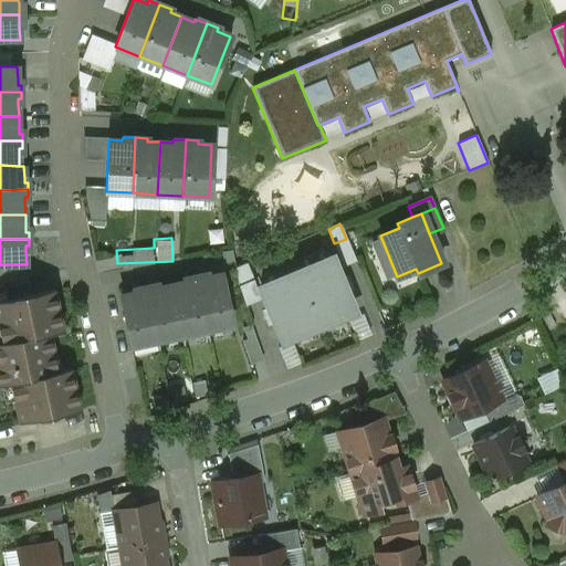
[(346,239),(334,243),(342,263),(354,258),(346,239)]
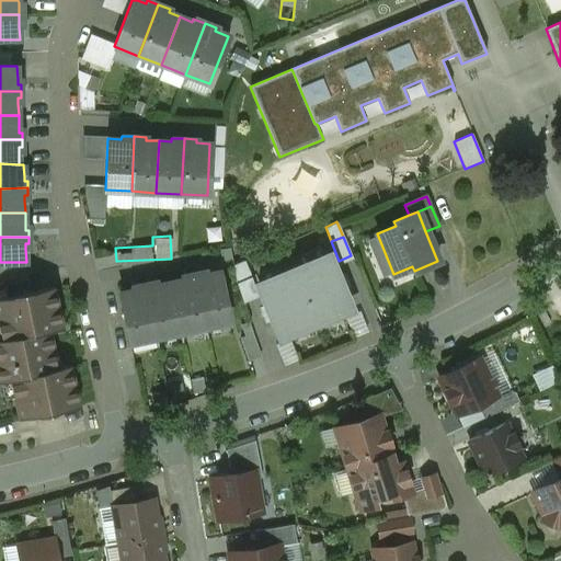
[(293,272),(313,322),(338,312),(336,309),(347,305),(327,254),(302,265),(304,267),(293,272)]
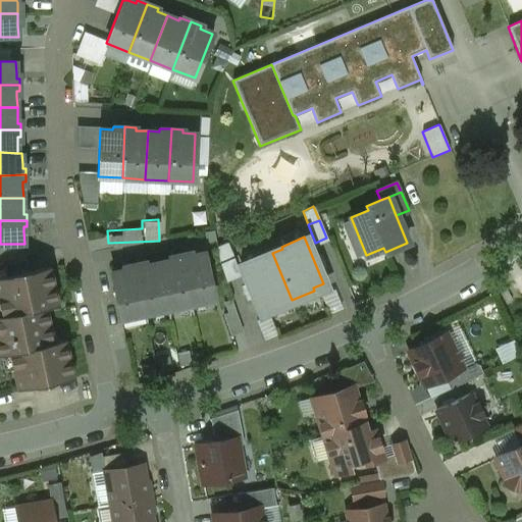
[(225,243),(216,247),(219,263),(231,258),(232,258),(225,243)]
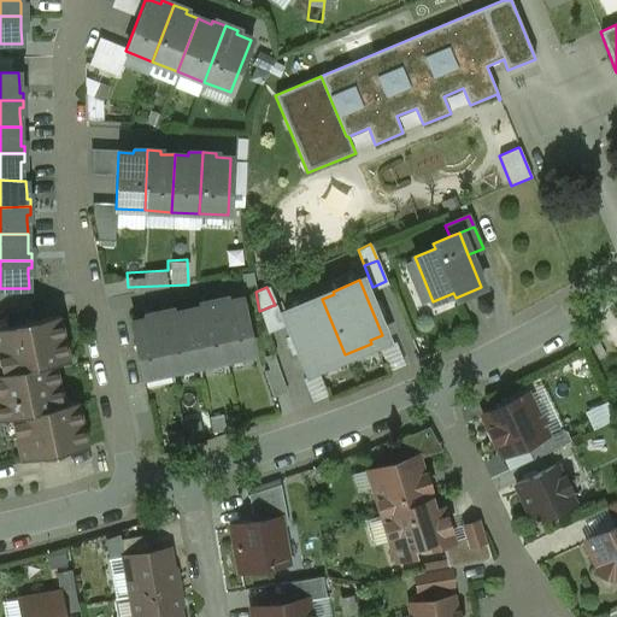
[(241,299),(225,301),(225,298),(212,300),(224,360),(252,354),(241,299)]
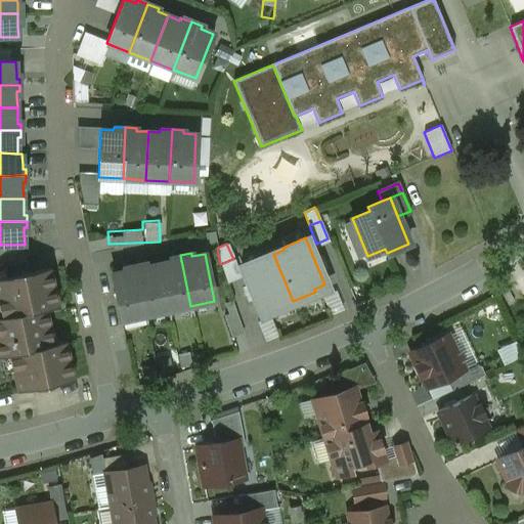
[(271,310),(293,301),(273,254),(264,258),(263,255),(241,265),(259,312),(269,308),(271,310)]
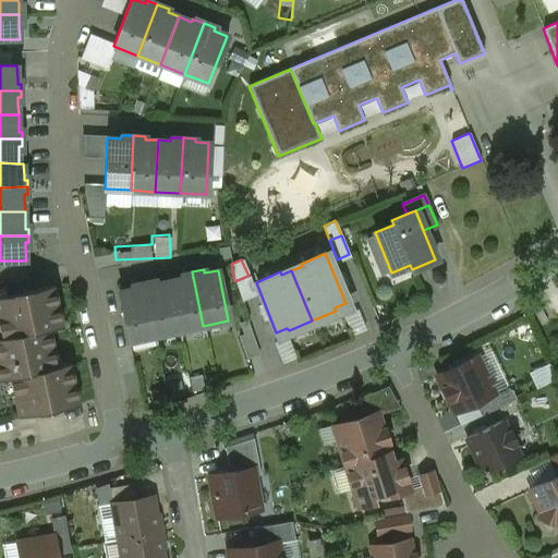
[(192,271),(180,275),(180,278),(168,280),(179,330),(203,326),(192,271)]
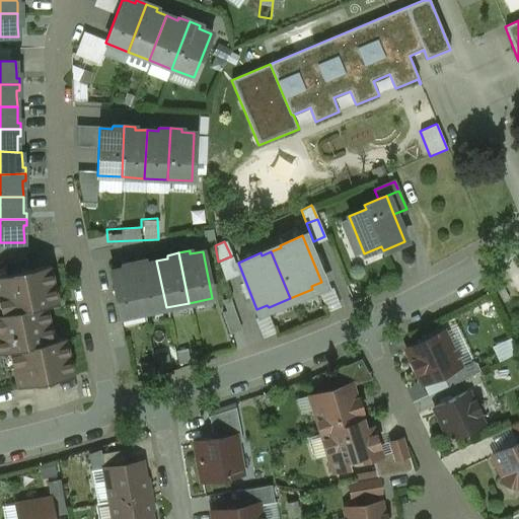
[(230,256),(218,262),(224,279),(237,274),(231,256),(230,256)]
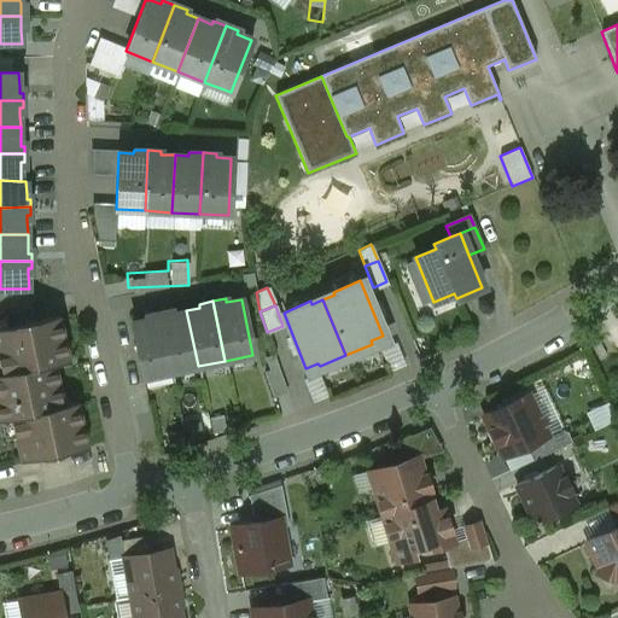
[(186,310),(173,314),(172,310),(158,313),(170,372),(198,366),(186,310)]
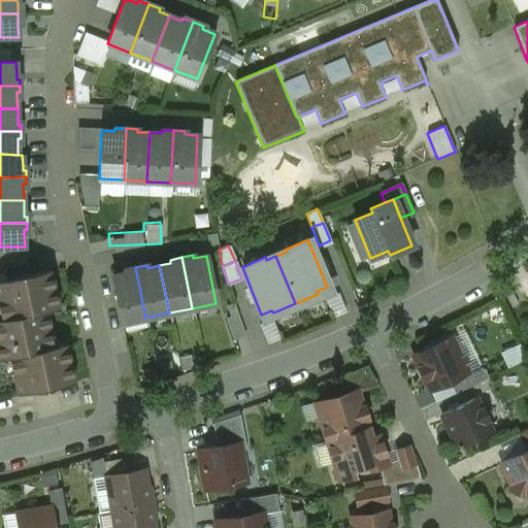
[(135,267),(124,269),(124,272),(111,275),(122,323),(145,318),(135,267)]
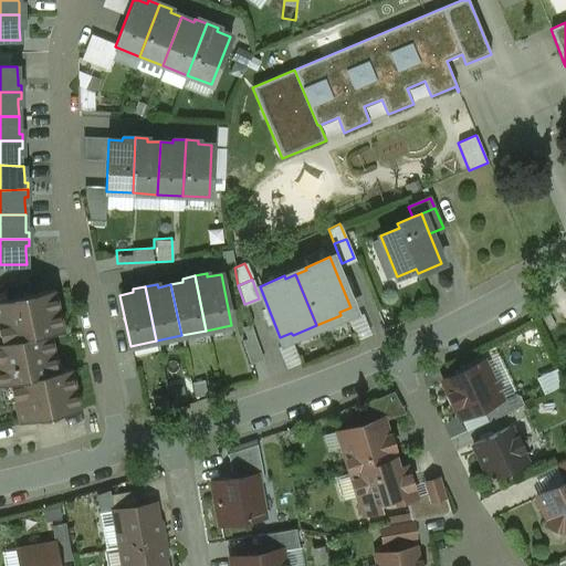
[(30,293),(12,296),(12,297),(0,300),(0,342),(62,329),(54,289),(30,294),(30,293)]
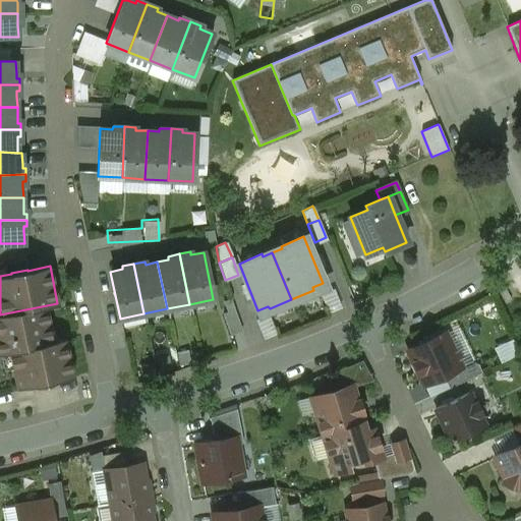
[(57,303),(0,314),(0,353),(65,340),(65,339),(53,341),(46,306),(58,304),(57,303)]
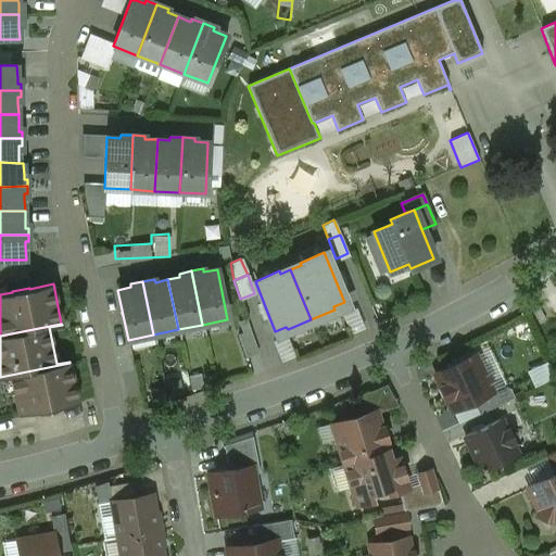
[(474,355),(433,375),(440,388),(439,388),(444,400),(445,399),(452,412),(472,402),(491,392),(491,391),(489,387),(491,381),(489,376),(482,374),(474,355)]
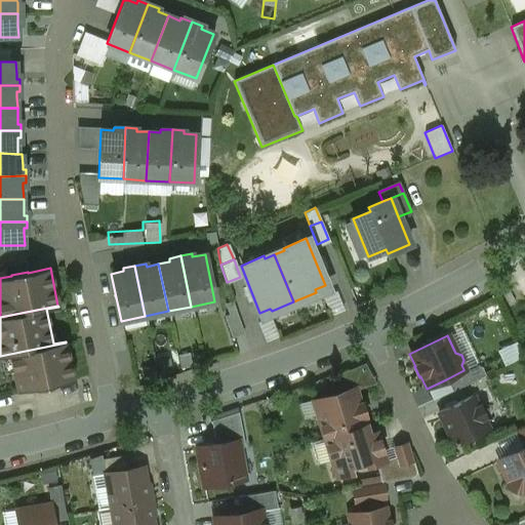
[(520,340),(495,348),(500,362),(524,356),(520,340)]
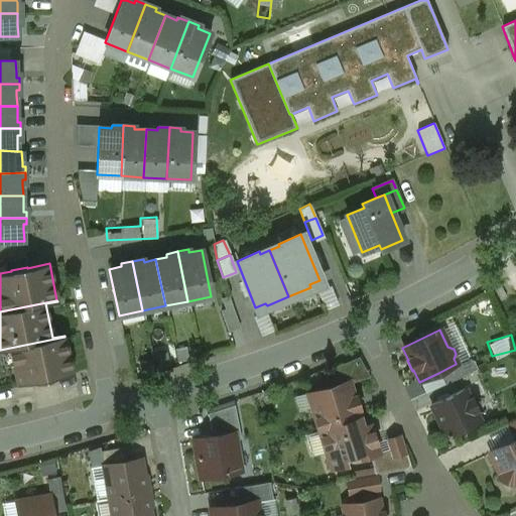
[(65,337),(0,350),(0,351),(8,350),(16,385),(34,381),(35,382),(50,379),(50,378),(73,373),(65,337)]
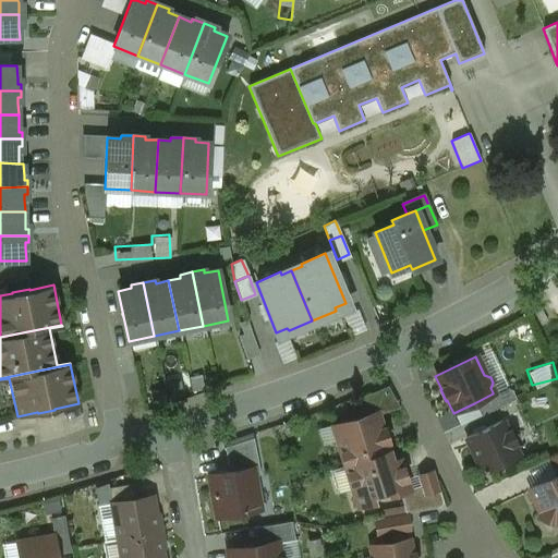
[(502,388),(493,392),(493,393),(474,403),(480,416),(516,399),(511,390),(502,388)]
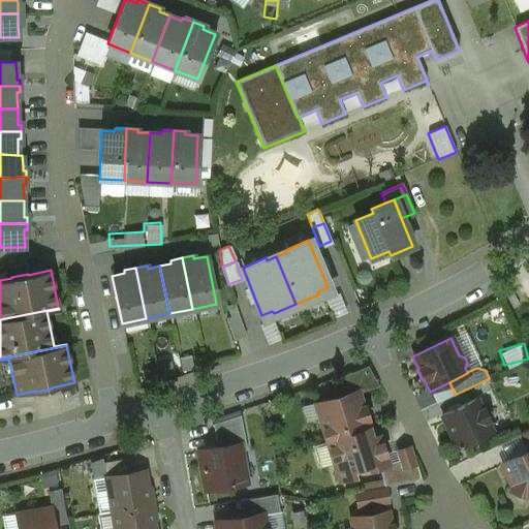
[(353,393),(319,403),(323,417),(319,418),(327,443),(369,430),(366,421),(367,419),(363,407),(359,408),(353,393)]
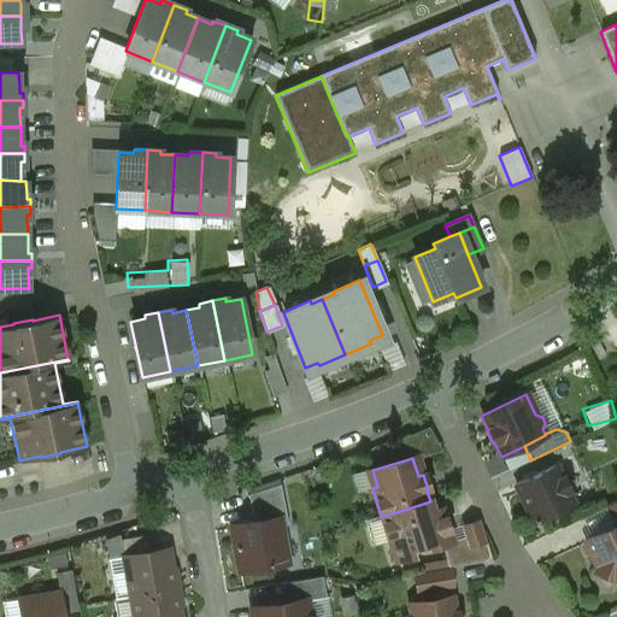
[(554,466),(515,485),(534,524),(573,505),(566,492),(570,491),(564,477),(560,479),(554,466)]
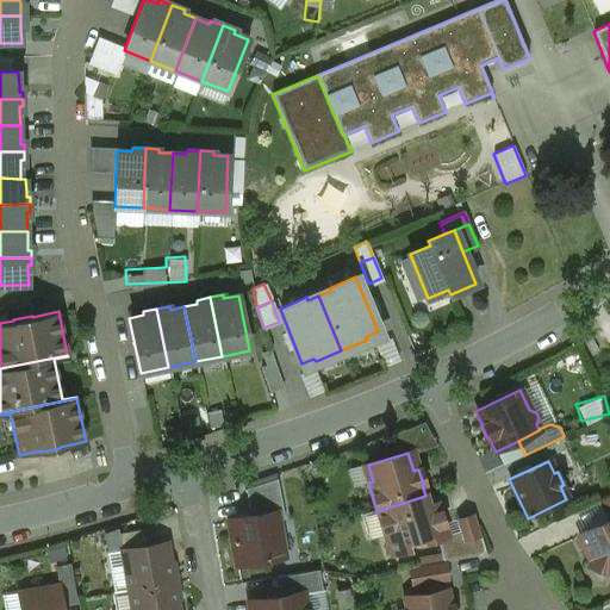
[(277,479),(244,490),(244,492),(246,492),(248,505),(247,505),(248,509),(250,517),(275,512),(278,521),(284,520),(277,479)]
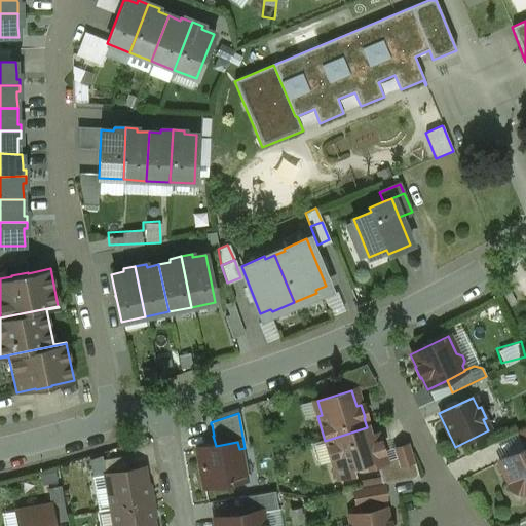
[(367,427),(325,441),(333,464),(347,460),(349,466),(365,461),(367,467),(384,462),(376,435),(370,437),(367,427)]
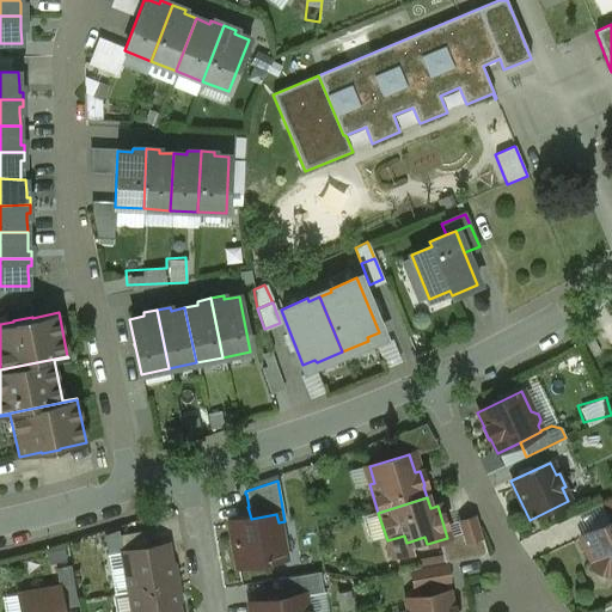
[(611,497),(600,503),(610,522),(611,521),(611,497)]
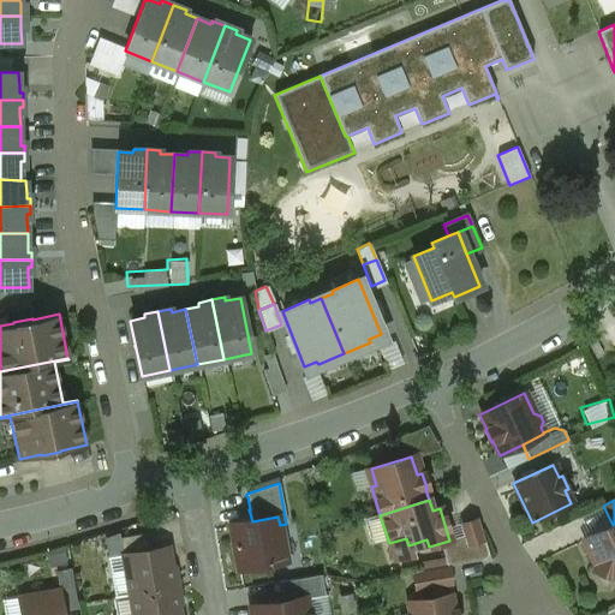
[(252,521),(230,525),(238,569),(286,561),(280,525),(278,517),(252,521)]
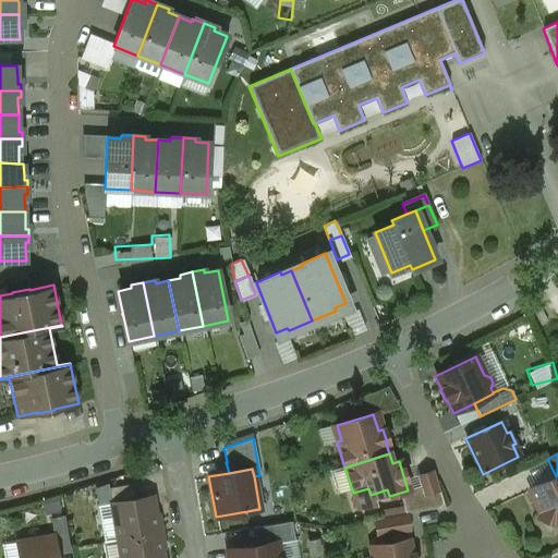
[(433,469),(419,474),(425,495),(439,490),(433,469)]
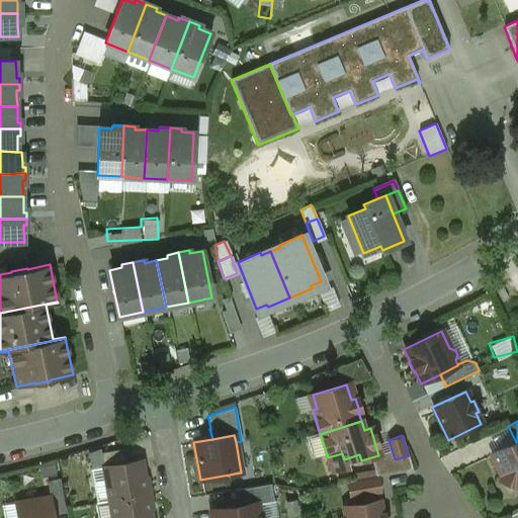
[(517,441),(516,442),(491,454),(502,477),(500,481),(516,486),(517,483),(517,482),(517,441)]
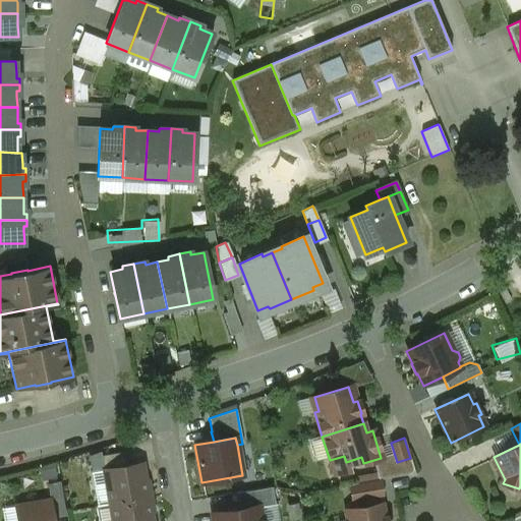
[(125,452),(101,456),(104,470),(127,466),(125,452)]
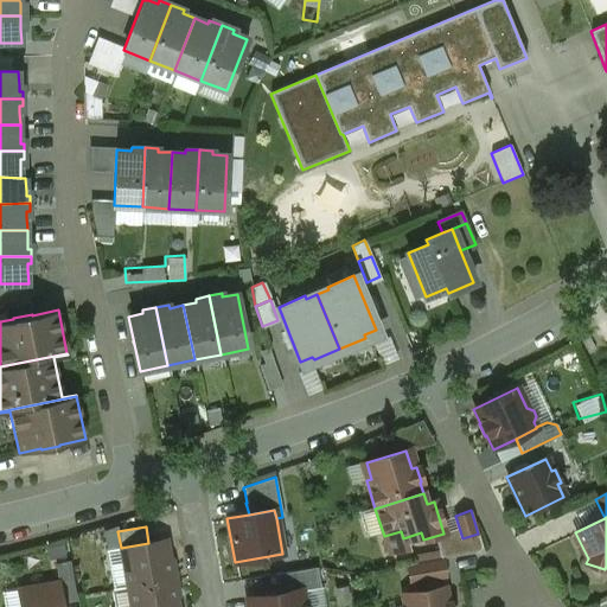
[(148,543),(121,548),(128,588),(172,580),(165,540),(148,543)]
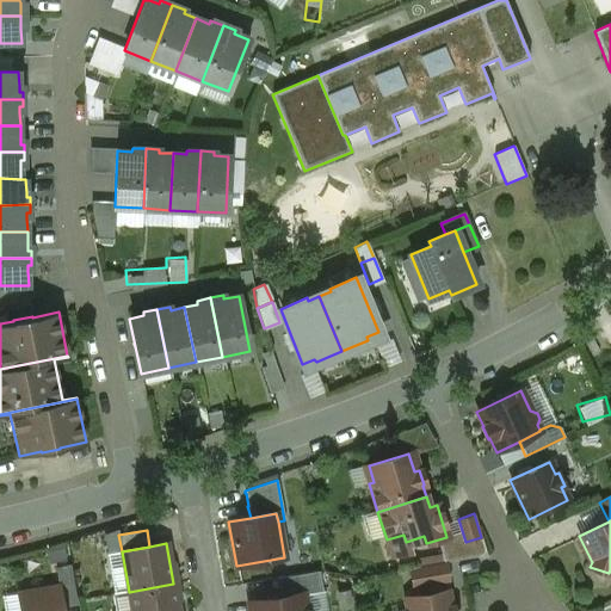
[(444,562),(409,568),(412,588),(413,588),(415,597),(439,593),(437,584),(448,582),(444,562)]
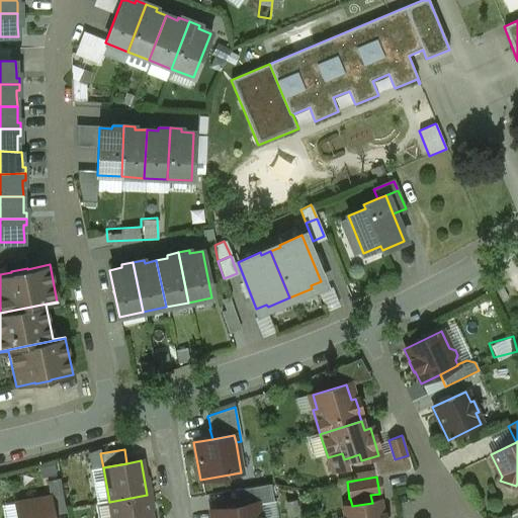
[(59,480),(47,482),(49,493),(61,491),(59,480)]
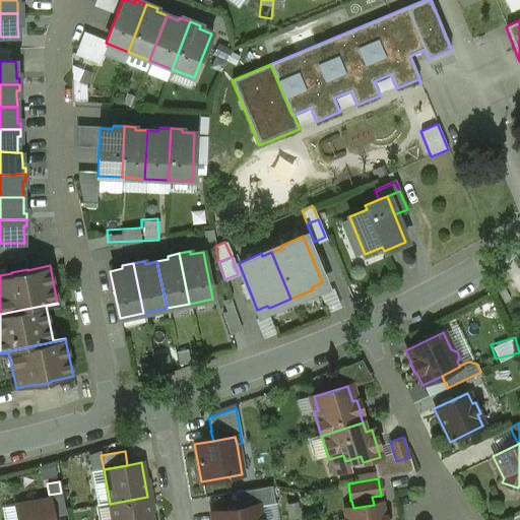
[(271,485),(237,492),(239,509),(257,506),(274,503),(271,485)]
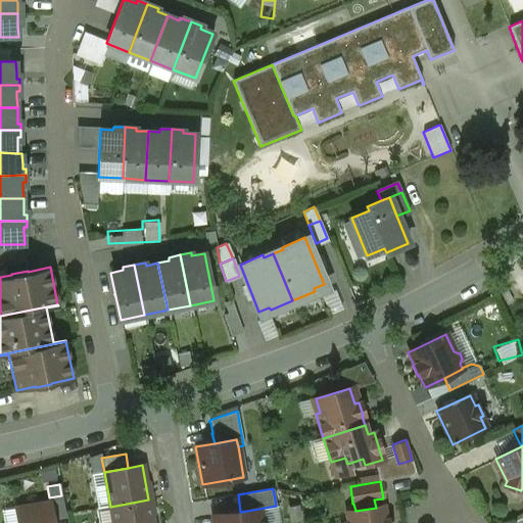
[(152,522),(148,500),(110,507),(112,522),(152,522)]
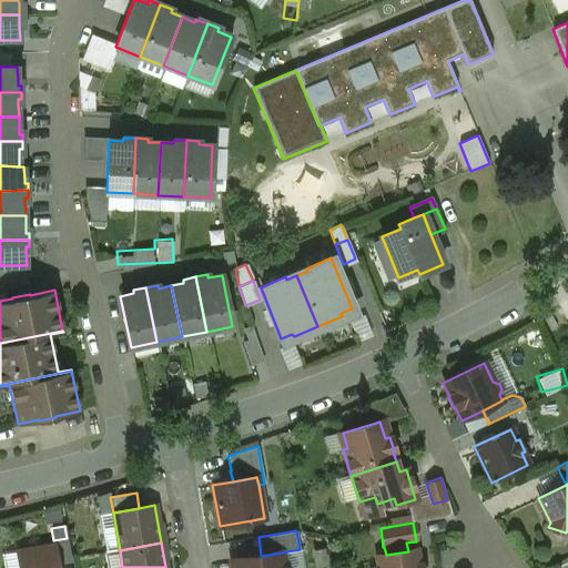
[(57,567),(53,545),(17,551),(19,567),(57,567)]
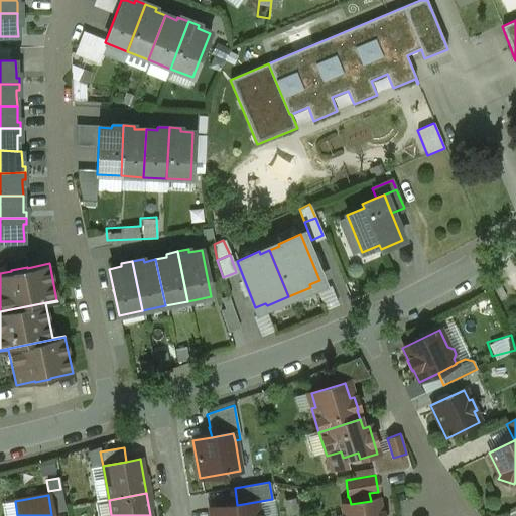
[(351,504),(342,506),(343,515),(382,515),(382,512),(380,513),(378,500),(371,501),(351,504)]
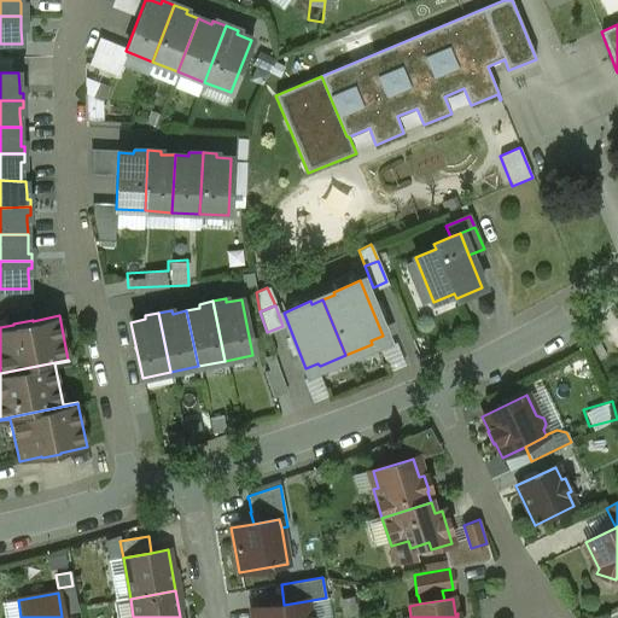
[(284,605),(252,610),(254,617),(307,617),(305,601),(284,605)]
